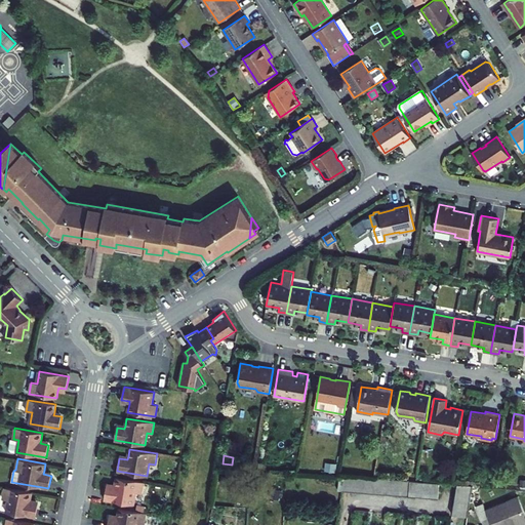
[(335,472),(336,463),(326,463),(325,471),(335,472)]
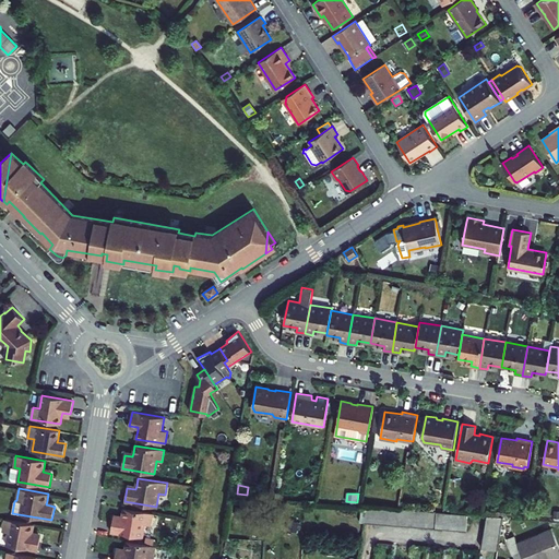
[(242,515),(244,508),(236,507),(235,514),(242,515)]
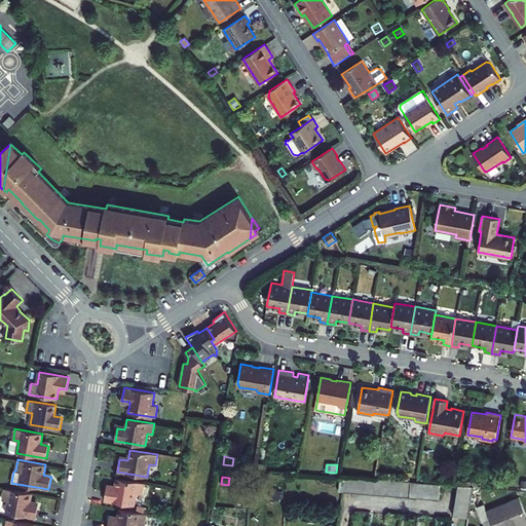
[(352,477),(345,477),(343,492),(351,492),(352,477)]
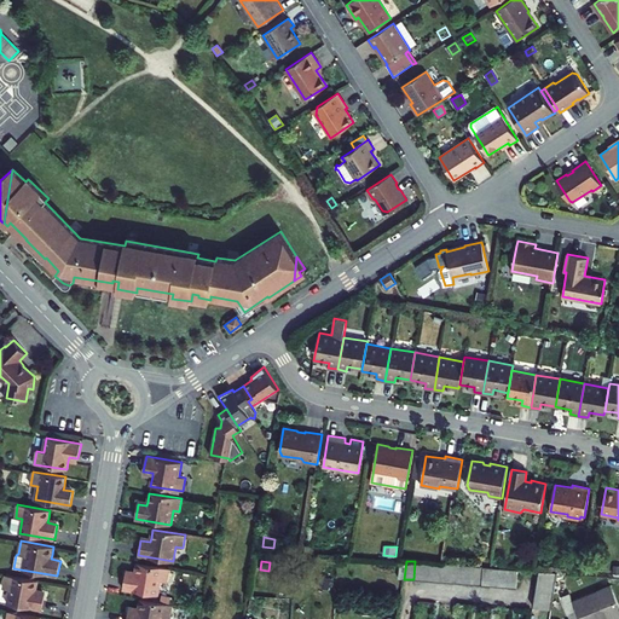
[(422,580),(423,562),(415,561),(414,579),(422,580)]
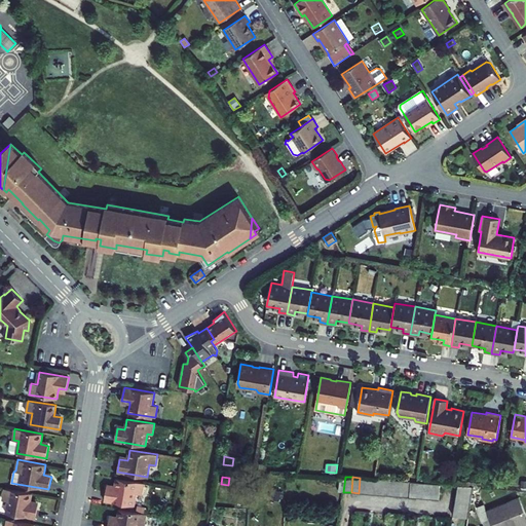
[(144,483),(116,478),(115,486),(114,489),(107,487),(105,500),(135,505),(137,493),(142,494),(144,483)]
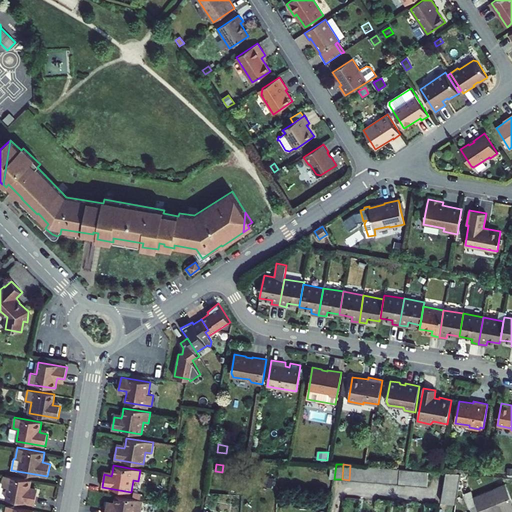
[(356,481),(357,466),(350,465),(349,480),(356,481)]
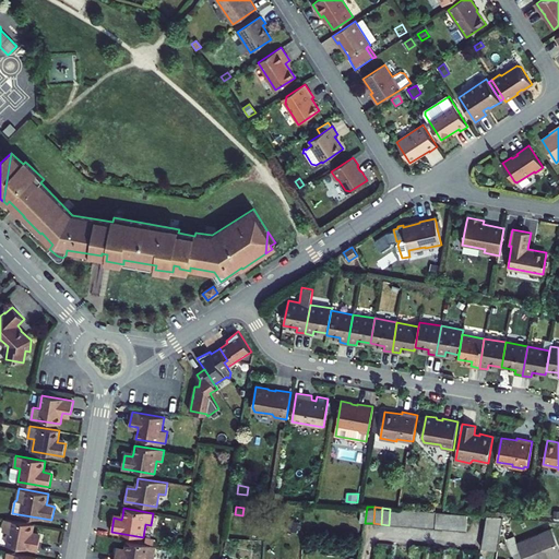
[(396,525),(397,509),(390,509),(389,525),(396,525)]
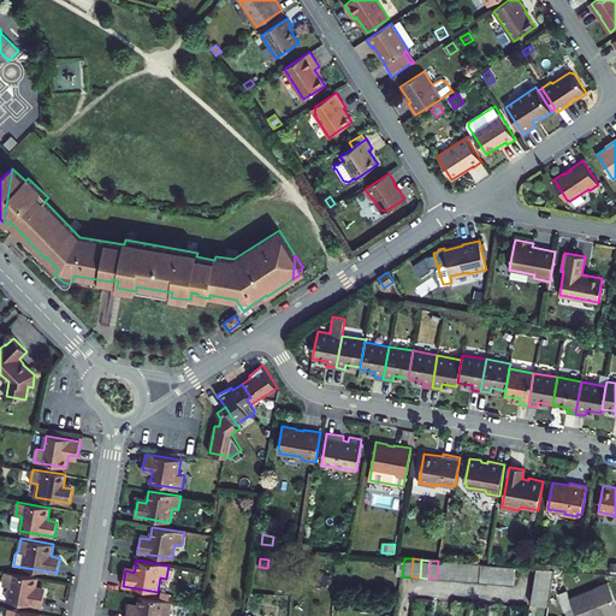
[(445,580),(446,562),(442,561),(438,561),(437,579),(445,580)]
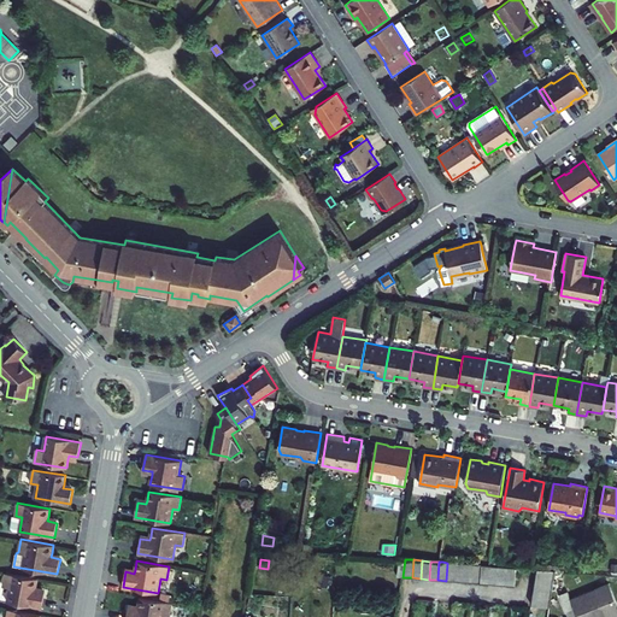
[(454,581),(456,563),(447,563),(446,581),(454,581)]
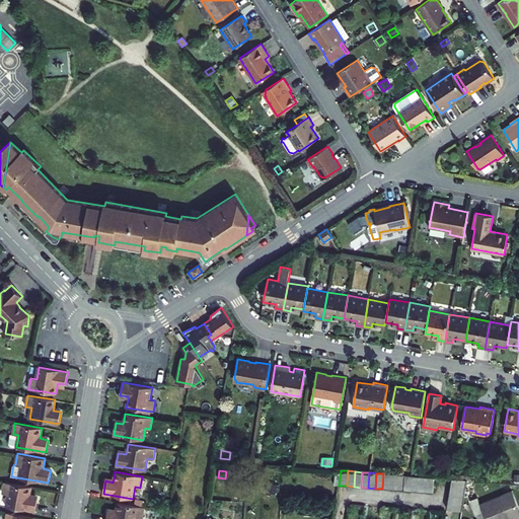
[(382,489),(389,490),(390,474),(383,473),(382,489)]
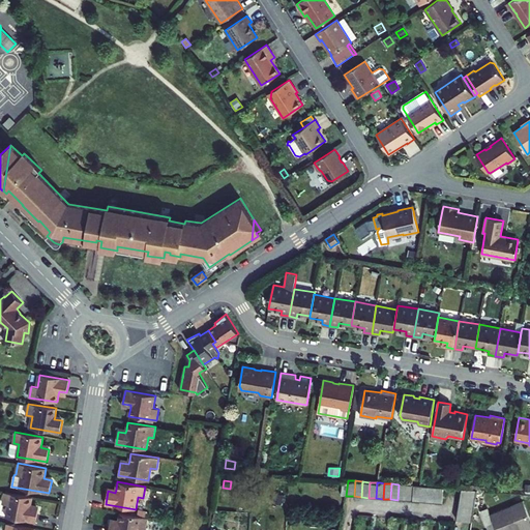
[(405,500),(407,484),(399,484),(398,500),(405,500)]
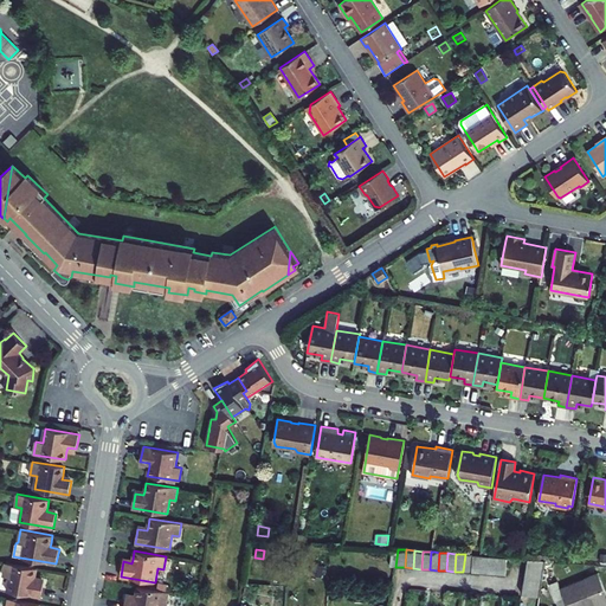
[(471,573),(474,555),(465,554),(463,572),(471,573)]
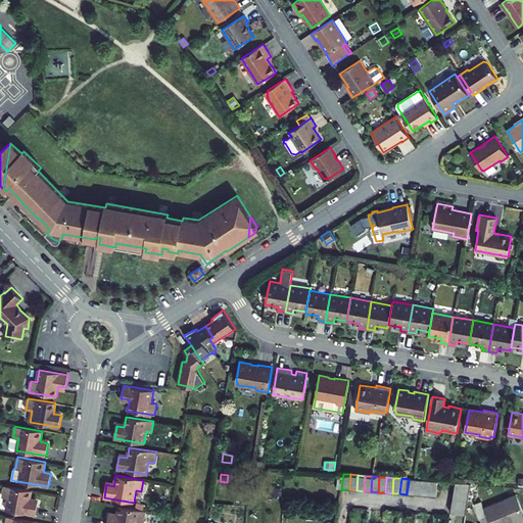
[(413,479),(409,479),(407,494),(415,495),(416,480),(413,479)]
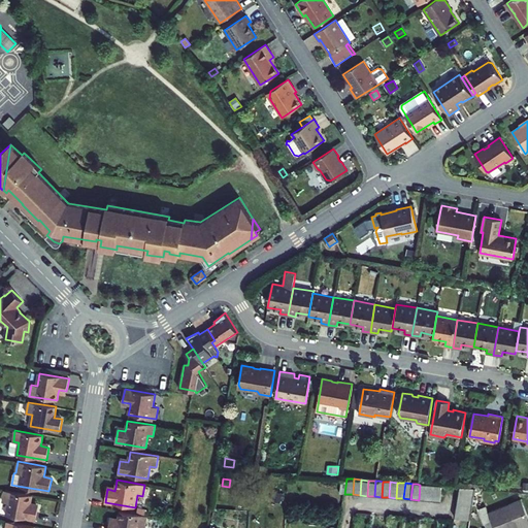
[(427,485),(420,485),(419,500),(426,500),(427,485)]
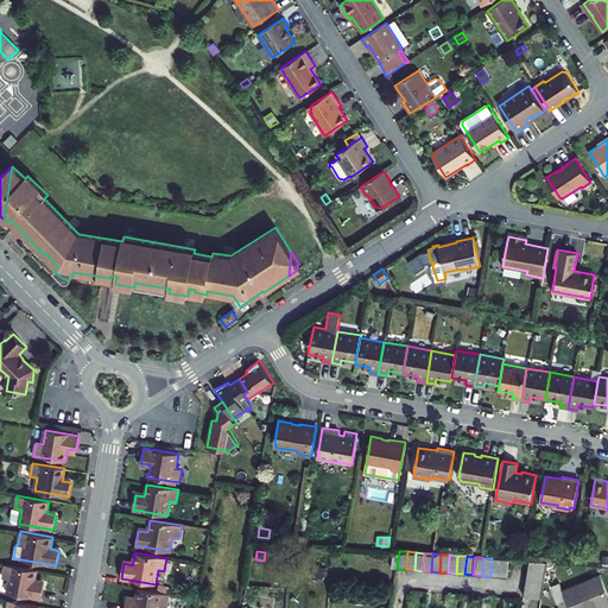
[(500,559),(492,558),(491,576),(499,577),(500,559)]
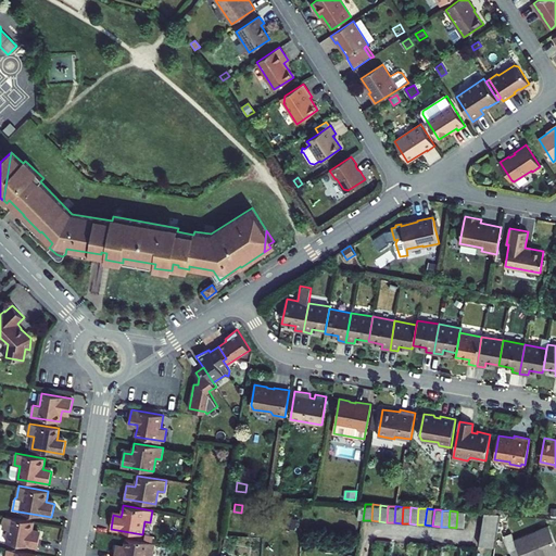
[(464,528),(465,512),(457,512),(456,528),(464,528)]
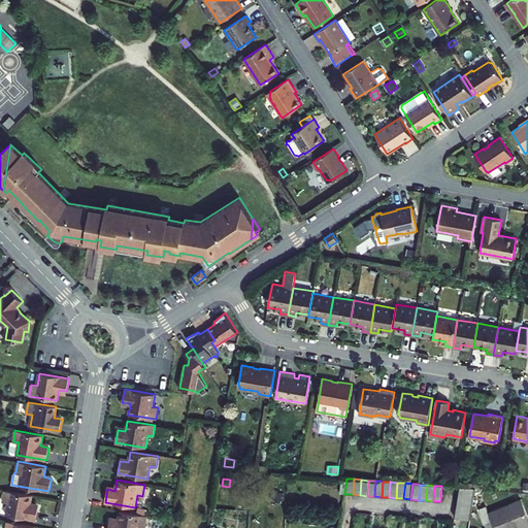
[(460,488),(459,496),(473,498),(475,490),(460,488)]
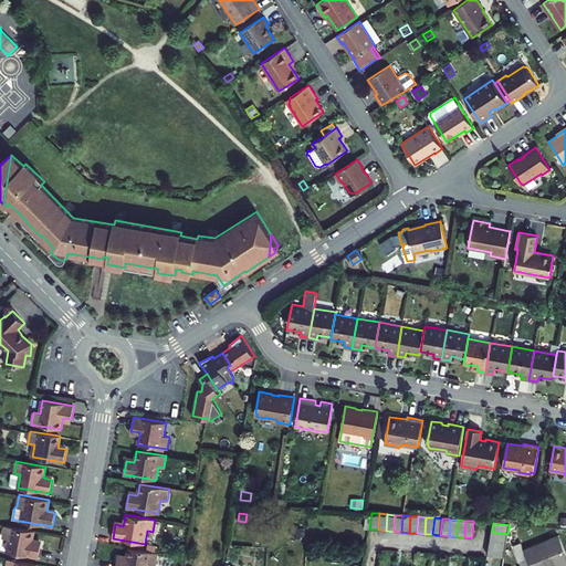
[(33,538),(34,531),(4,525),(3,537),(9,538),(7,552),(39,557),(41,543),(32,542),(33,538)]
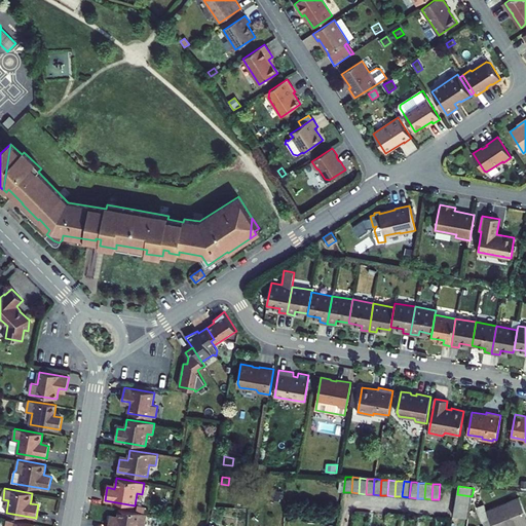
[(472,496),(471,502),(479,503),(482,488),(474,488),(472,496)]
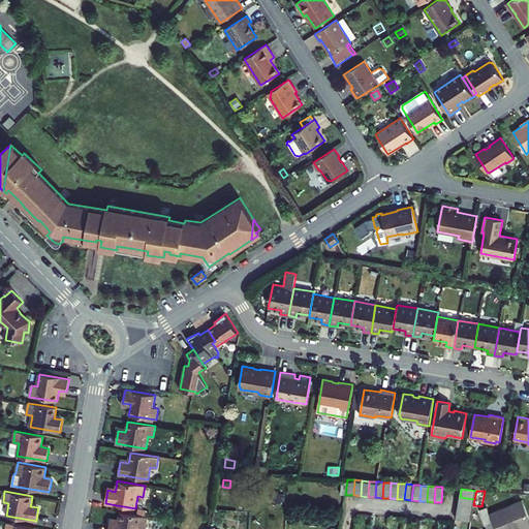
[(474,499),(460,497),(458,504),(473,506),(473,505),(474,499)]
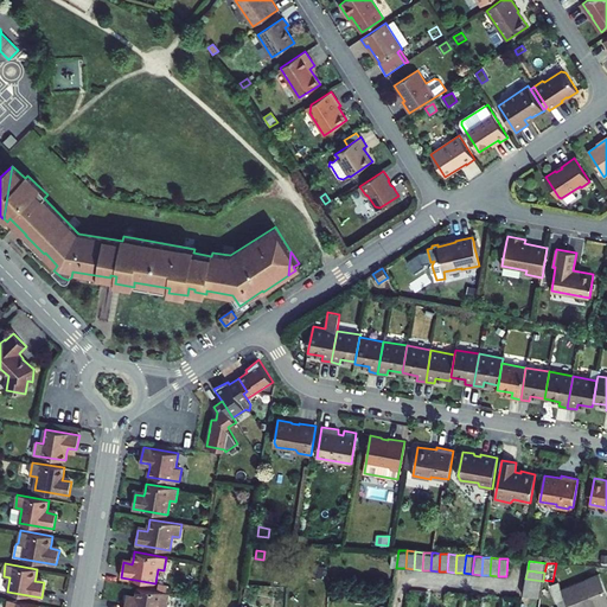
[(599,606),(606,604),(606,593),(599,574),(562,589),(558,581),(550,586),(557,601),(564,598),(568,606),(599,606)]
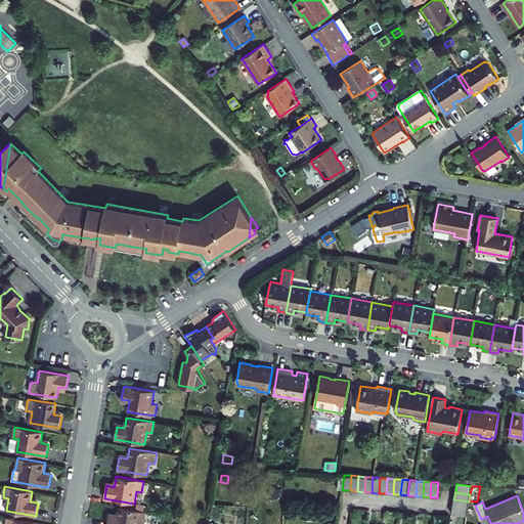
[(469,501),(453,499),(452,507),(468,509),(469,501)]
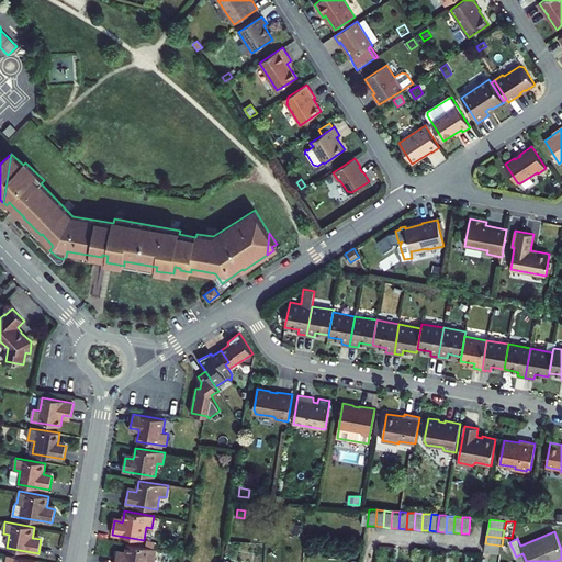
[(156,549),(127,543),(126,552),(125,555),(116,553),(115,561),(147,561),(148,560),(155,561),(156,549)]
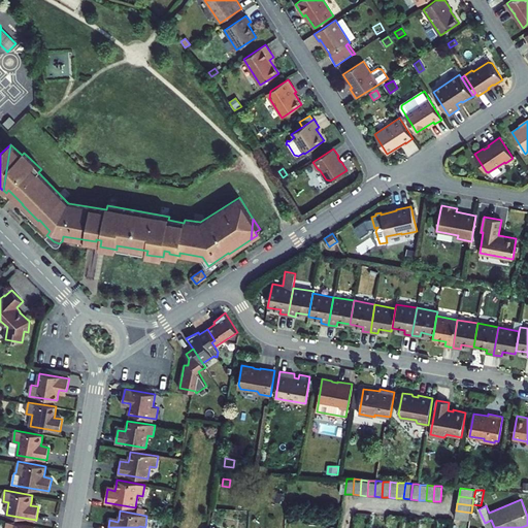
[(471,513),(456,510),(455,518),(470,520),(471,513)]
